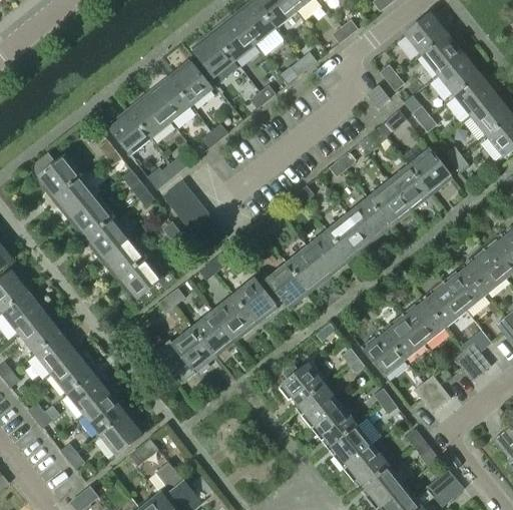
[(255,0),(254,1),(276,27),(297,11),(288,0),(255,0)]
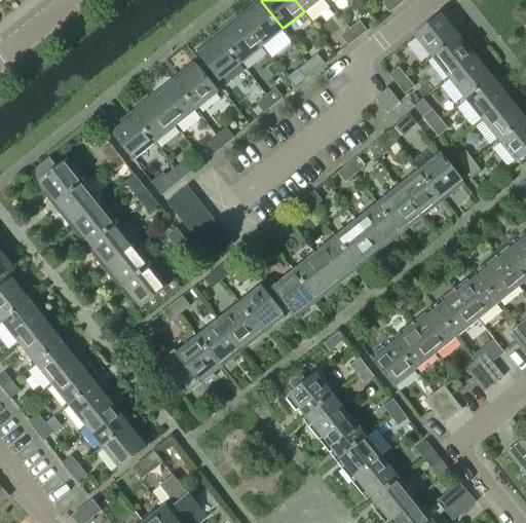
[(295,0),(304,11),(317,0),(295,0)]
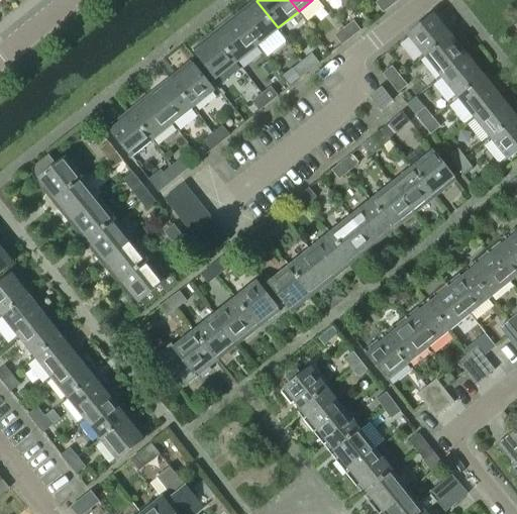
[(392,3),(390,0),(377,0),(376,1),(383,10),(392,3)]
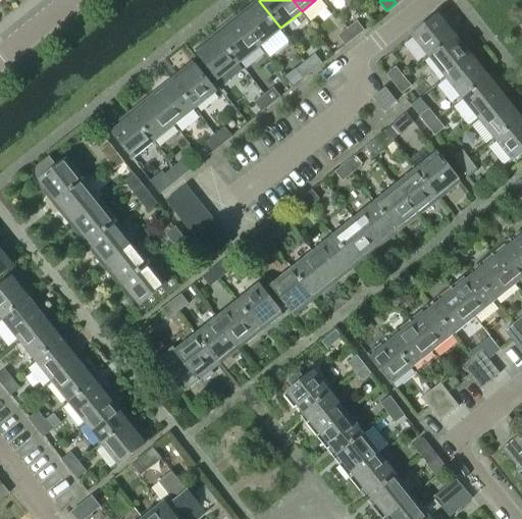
[(248,4),(236,14),(239,17),(260,45),(261,44),(270,55),(290,39),(280,28),(259,1),(251,7),(248,4)]
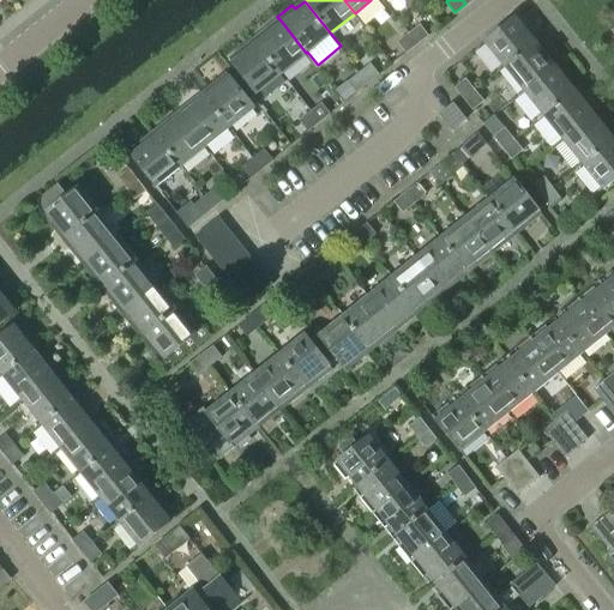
[(519,10),(483,38),(503,64),(535,38),(528,29),(531,25),(519,11),(519,10)]
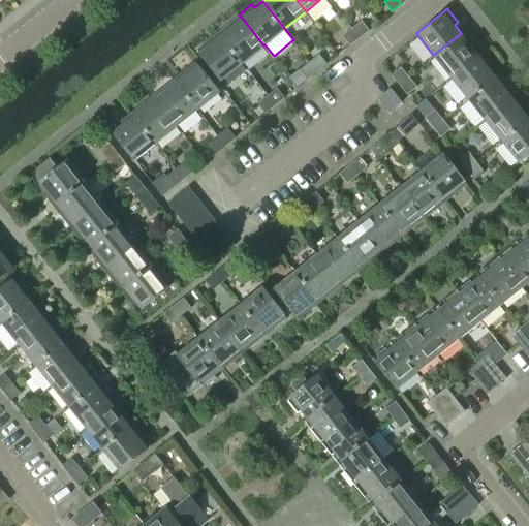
[(228,27),(220,34),(243,62),(263,45),(242,18),(239,14),(226,24),(228,27)]
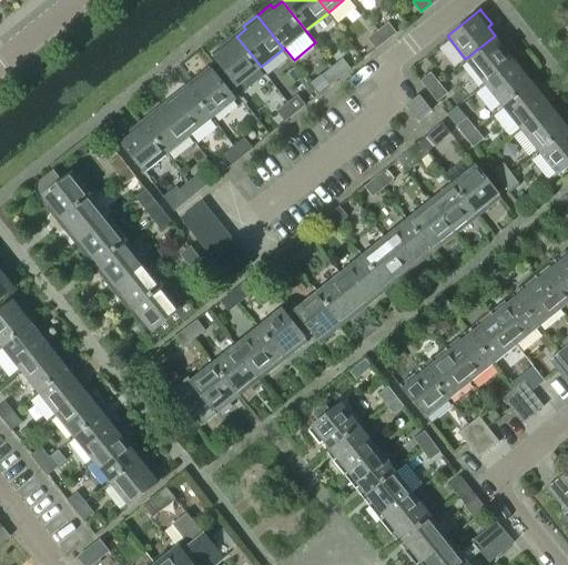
[(388,20),(377,29),(386,39),(396,31),(388,20)]
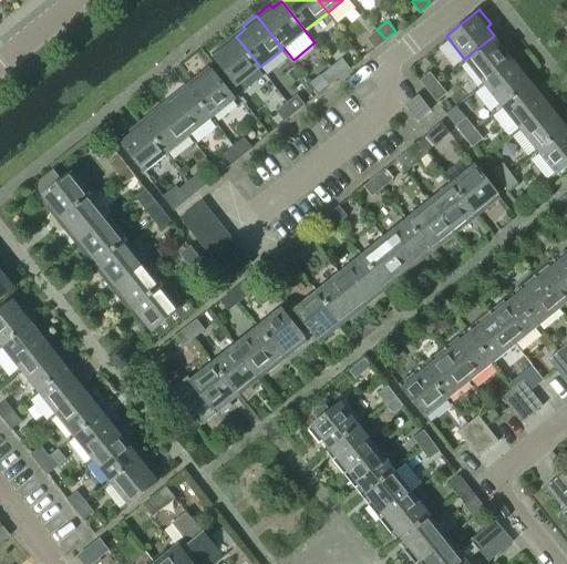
[(377,29),(367,37),(375,47),(385,39),(377,29)]
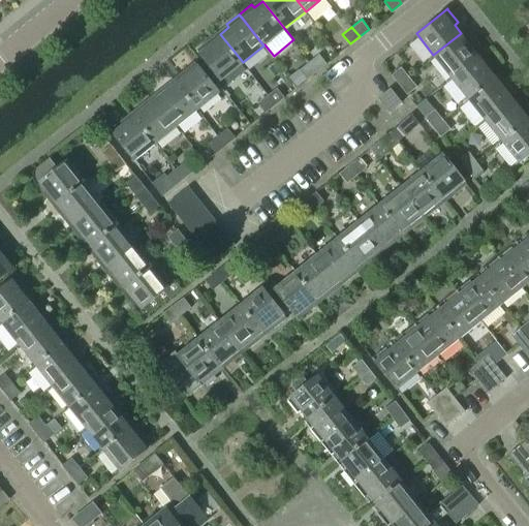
[(461,33),(433,55),(450,76),(477,54),(480,52),(471,38),(468,41),(461,33)]
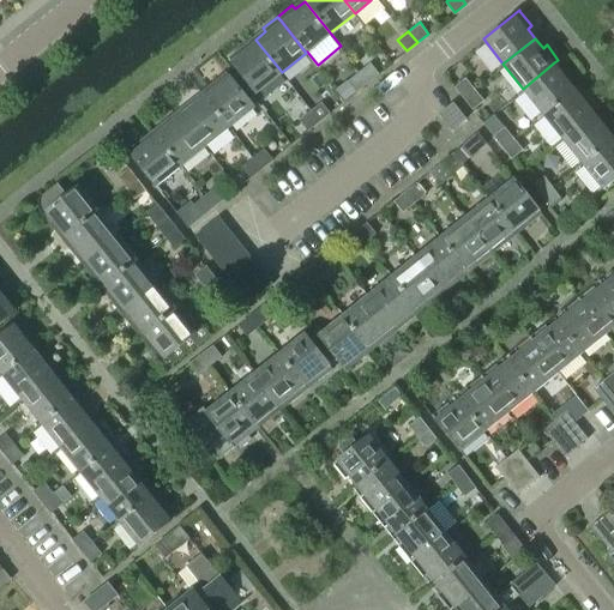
[(244,43),(228,56),(257,92),(282,72),(256,40),(246,48),(244,43)]
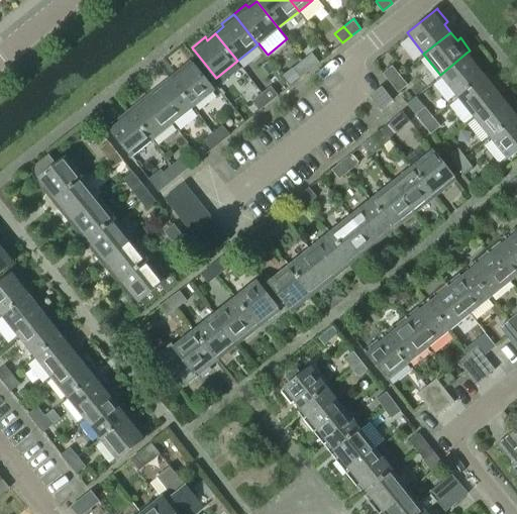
[(467,53),(440,75),(456,95),(484,73),(477,65),(480,63),(470,50),(467,53)]
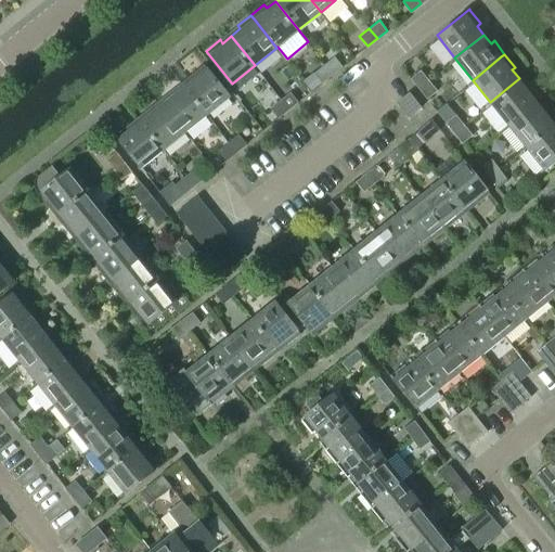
[(335,55),(325,63),(333,73),(343,65),(335,55)]
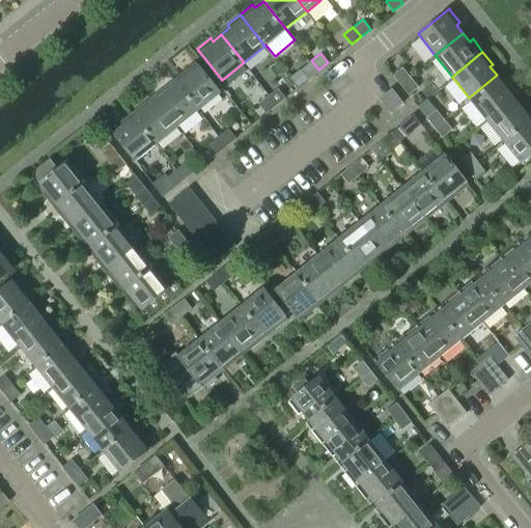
[(185,74),(176,80),(198,108),(220,90),(195,60),(183,71),(185,74)]
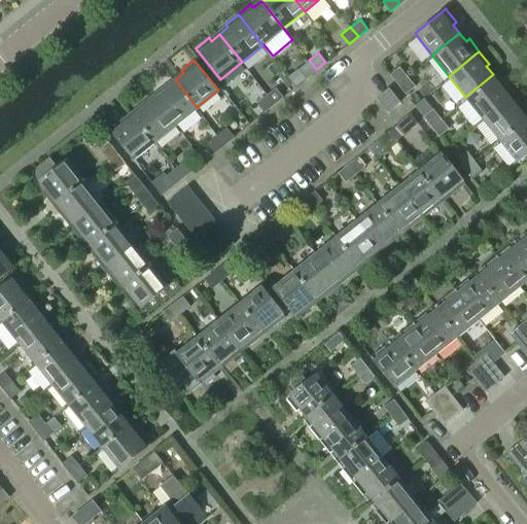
[(316,69),(309,60),(300,68),(307,77),(316,69)]
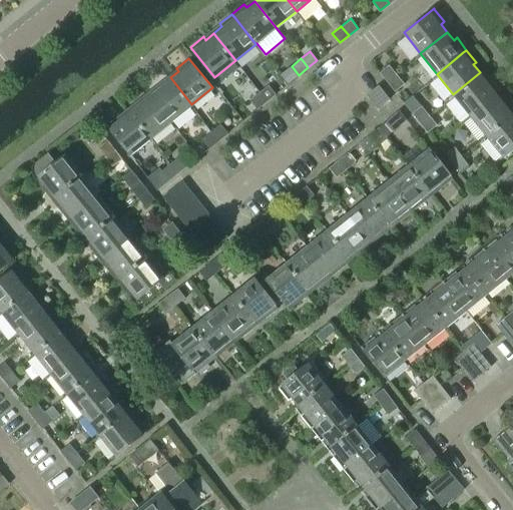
[(379,71),(387,80),(396,73),(389,63),(379,71)]
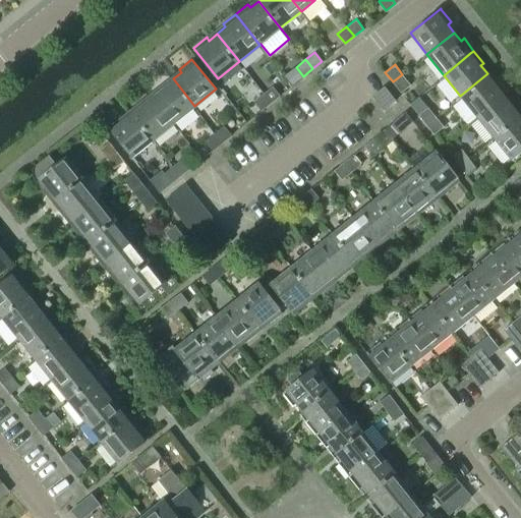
[(487,73),(460,96),(476,116),(504,95),(507,92),(497,79),(494,81),(487,73)]
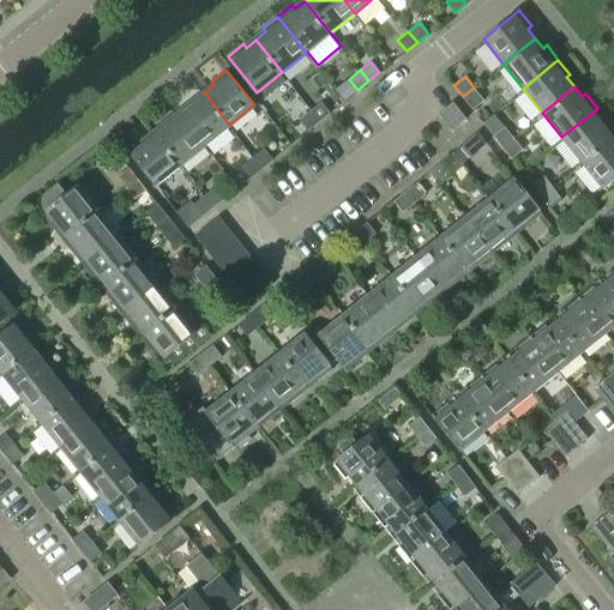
[(474,88),(463,96),(471,107),(482,98),(474,88)]
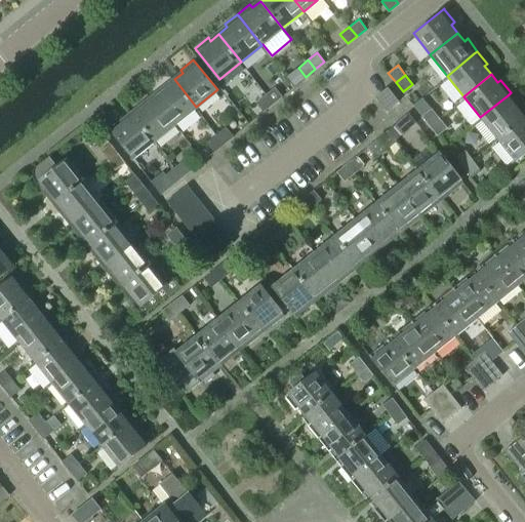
[(163,83),(151,92),(154,96),(175,123),(196,107),(174,79),(166,86),(163,83)]
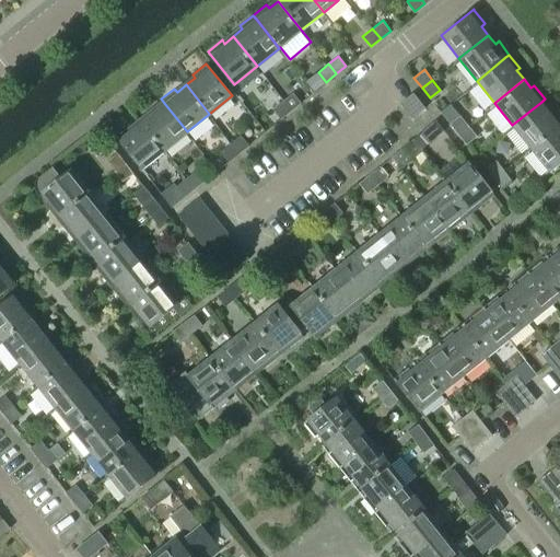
[(293,91),(283,100),(291,109),(302,102),(293,91)]
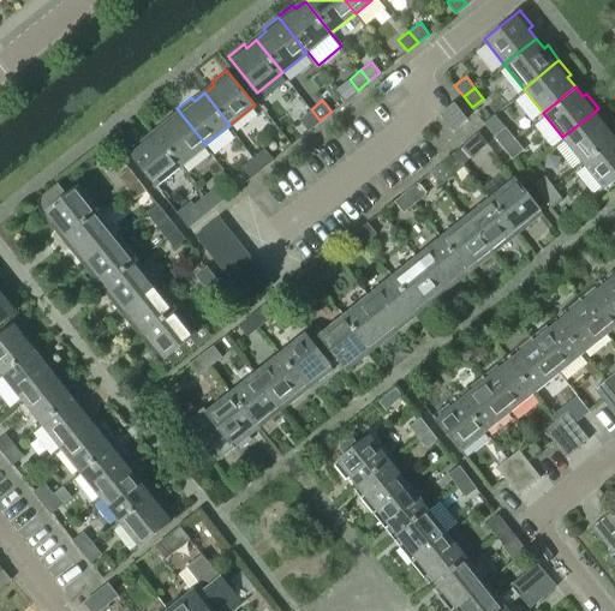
[(439,111),(452,127),(466,117),(453,100),(439,111)]
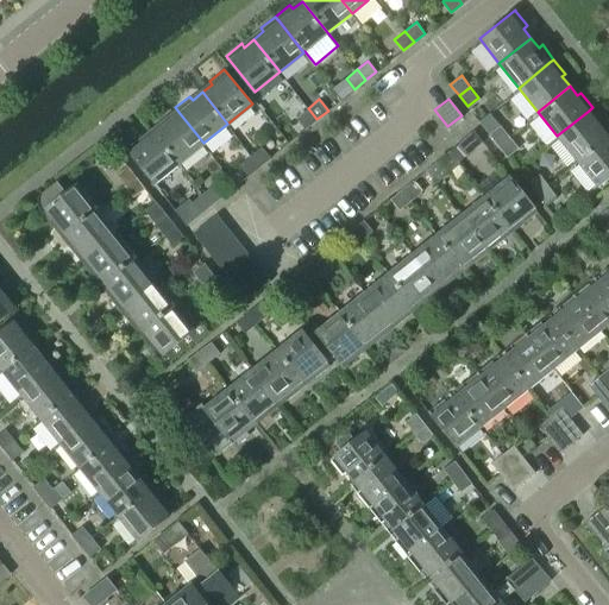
[(164,123),(154,131),(180,163),(203,143),(179,112),(175,107),(161,119),(164,123)]
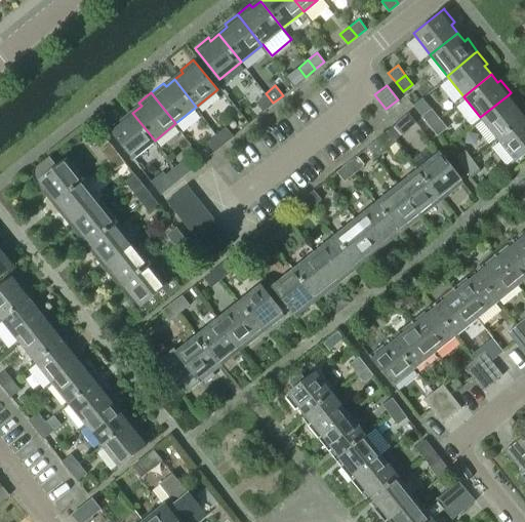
[(508,95),(480,117),(496,138),(524,116),(517,108),(521,105),(511,92),(508,95)]
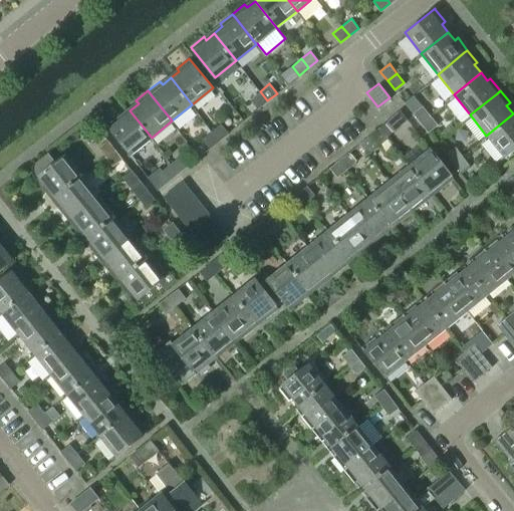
[(267,100),(260,91),(251,98),(258,107),(267,100)]
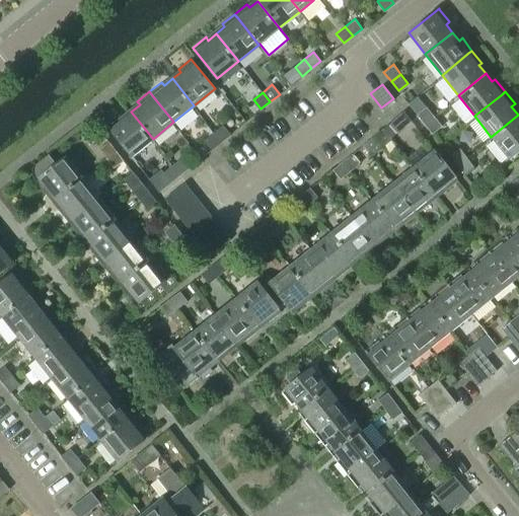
[(417,113),(424,123),(433,115),(426,105),(417,113)]
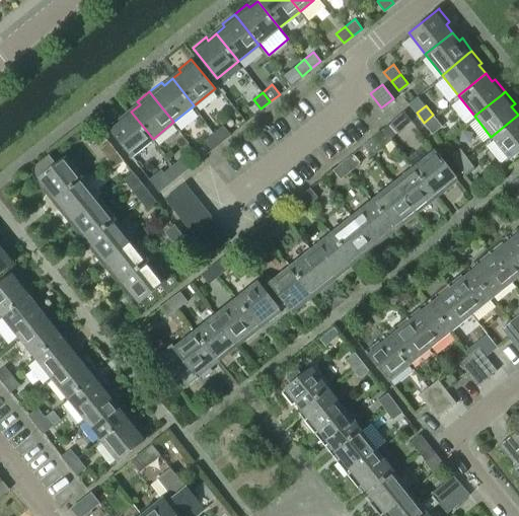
[(121,115),(107,125),(132,155),(153,139),(131,112),(123,118),(121,115)]
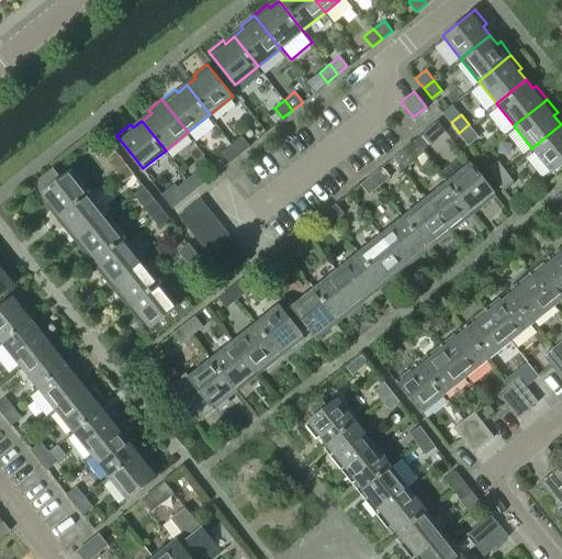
[(469,124),(459,133),(467,143),(478,134),(469,124)]
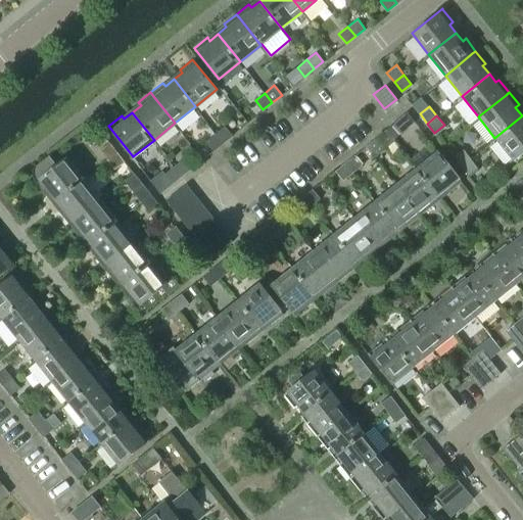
[(522,116),(522,115),(494,138),(512,158),(522,149),(522,116)]
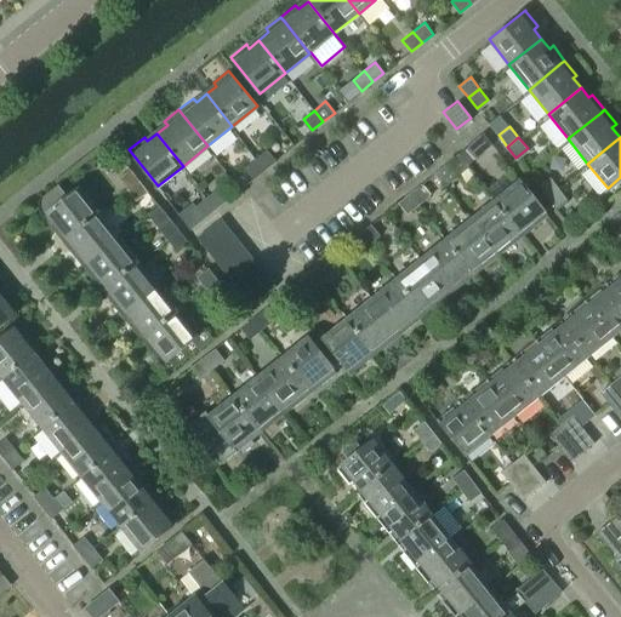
[(468,142),(457,152),(466,163),(477,154),(468,142)]
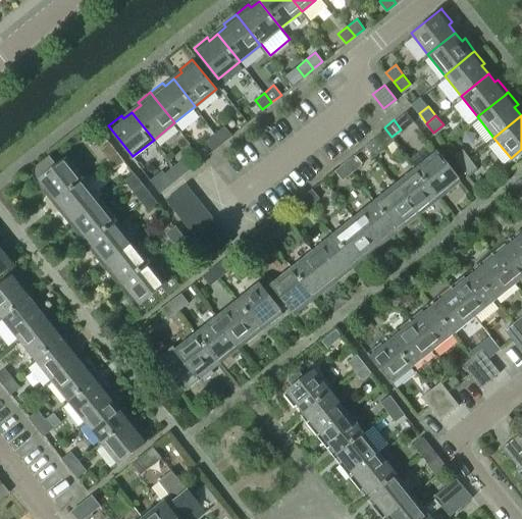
[(224,124),(215,132),(223,142),(232,134),(224,124)]
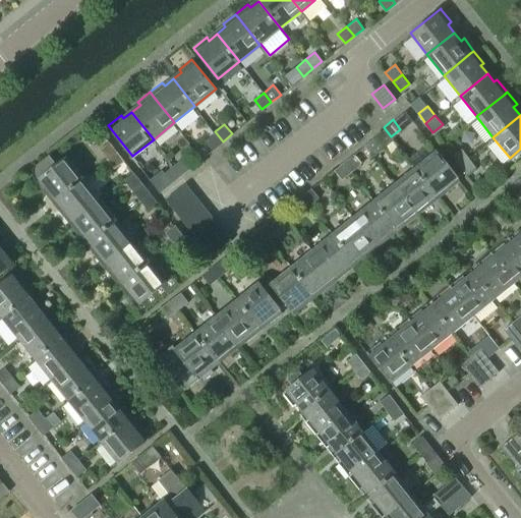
[(391,136),(384,127),(373,134),(382,144),(391,136)]
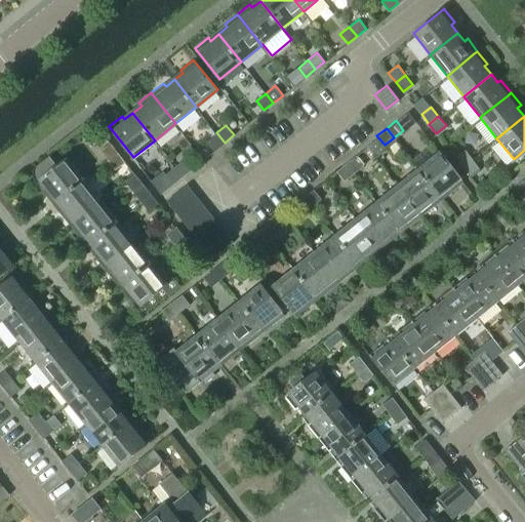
[(225,143),(216,132),(207,141),(214,150),(225,143)]
